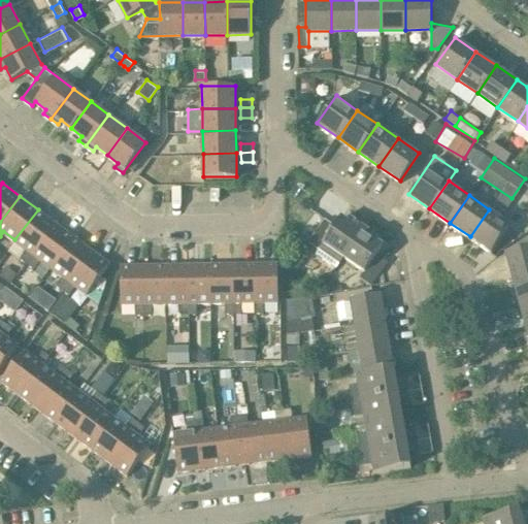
[(26,262),(56,223),(38,209),(14,239),(26,249),(20,257),(26,262)]
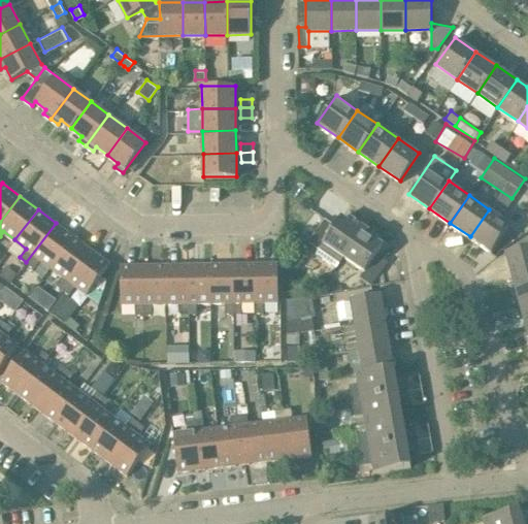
[(489,209),(470,236),(491,252),(510,224),(489,209)]
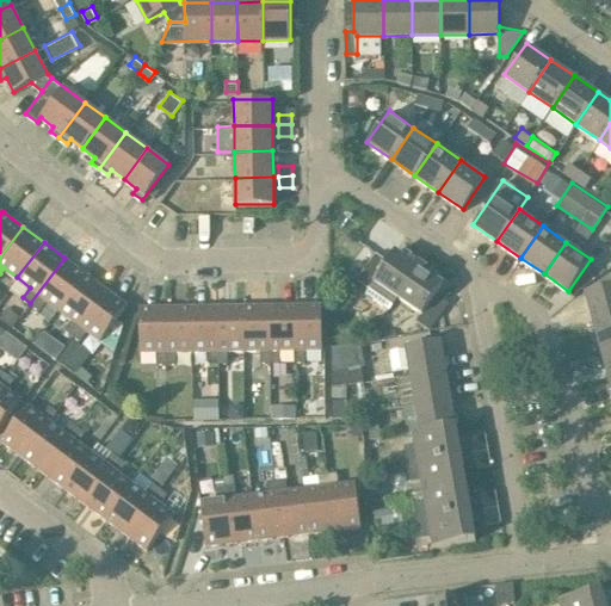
[(397,295),(421,261),(406,251),(403,254),(395,248),(388,258),(376,249),(357,277),(369,286),(366,290),(389,307),(397,295)]
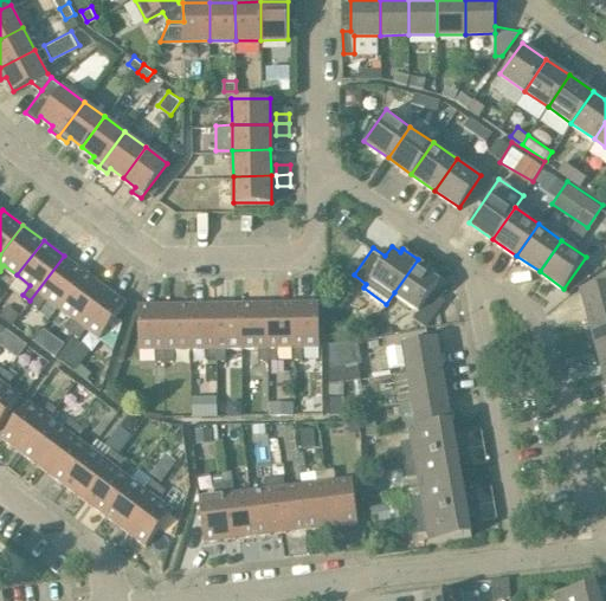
[(58,305),(84,270),(64,256),(30,301),(38,307),(45,296),(58,305)]
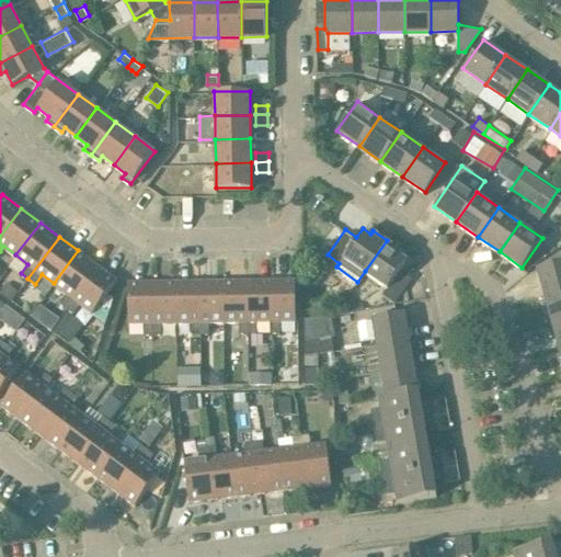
[(387,240),(365,271),(387,286),(381,293),(395,302),(412,276),(400,268),(407,259),(399,253),(401,250),(387,240)]
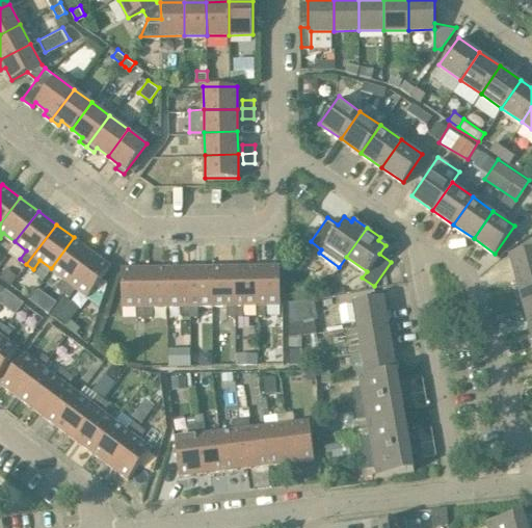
[(62,291),(92,251),(74,237),(51,268),(62,278),(56,286),(62,291)]
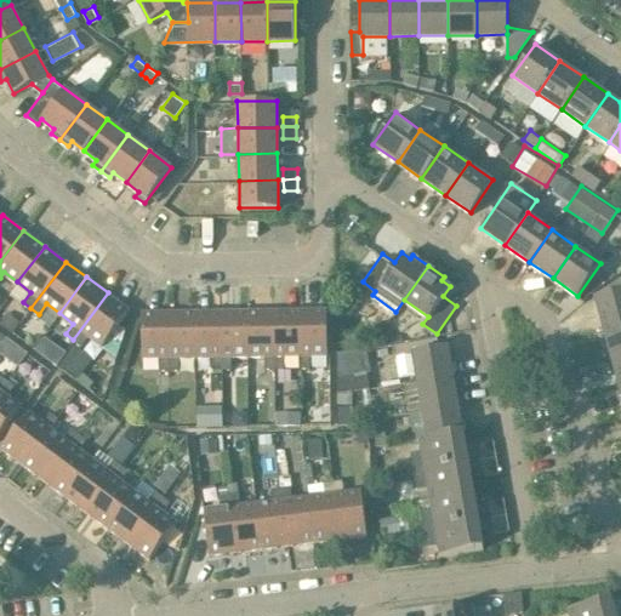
[(620,286),(594,295),(602,324),(620,318),(620,286)]
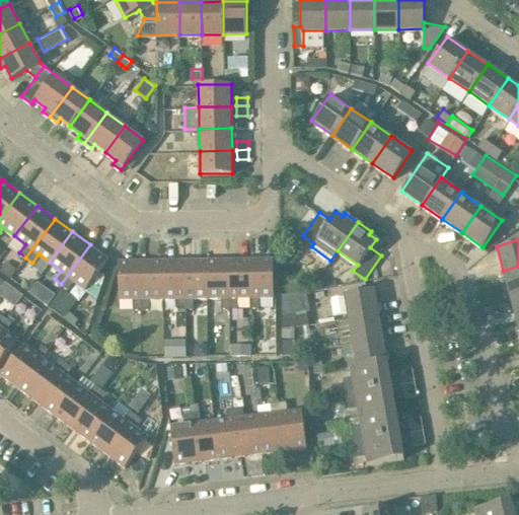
[(61,284),(67,288),(74,280),(85,289),(108,259),(90,244),(61,284)]
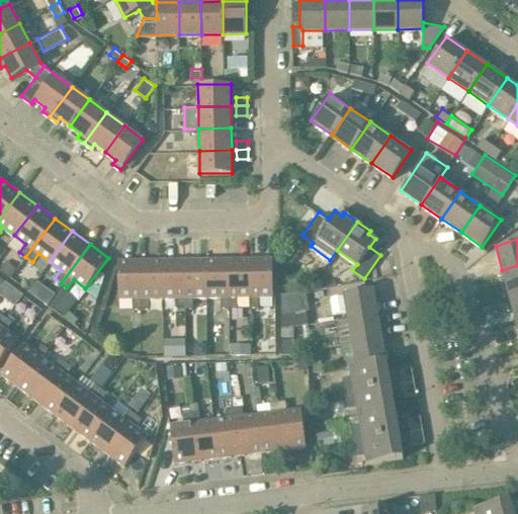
[(251,295),(250,257),(229,258),(229,307),(237,306),(237,295),(251,295)]
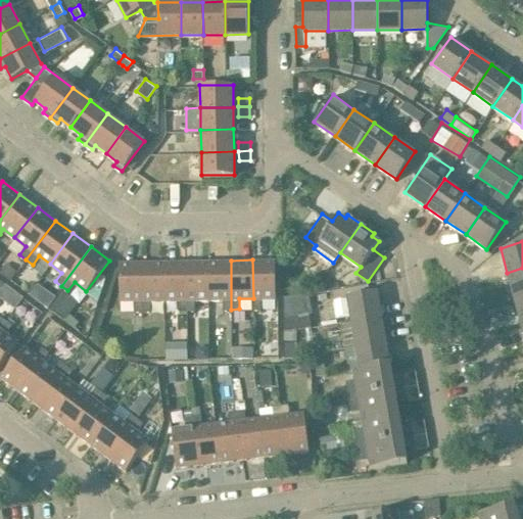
[(252,260),(253,298),(253,309),(262,309),(262,298),(276,297),(275,260),(252,260)]
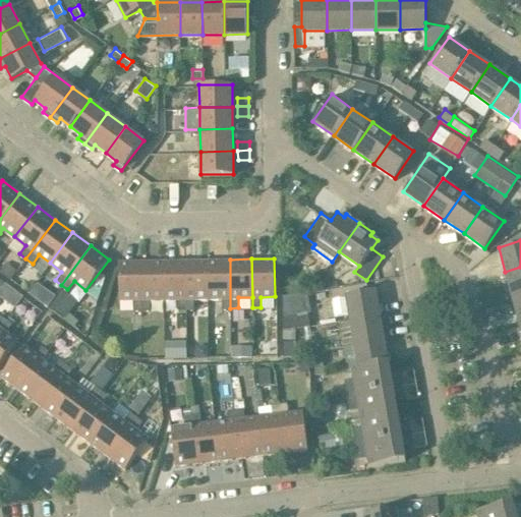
[(164,261),(164,298),(178,298),(178,308),(186,308),(185,260),(164,261)]
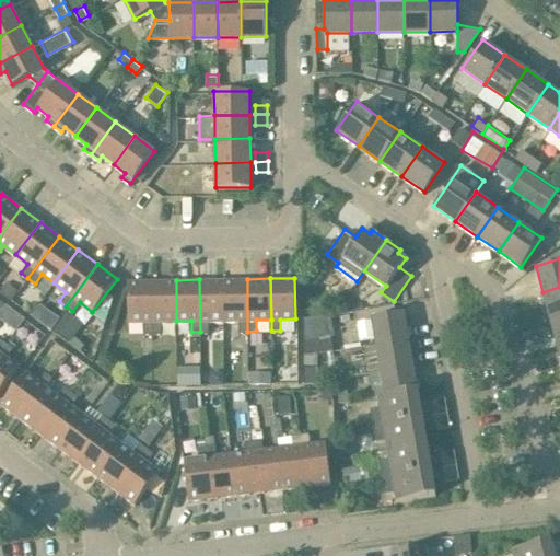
[(199,279),(200,332),(209,332),(209,321),(223,320),(223,279),(199,279)]
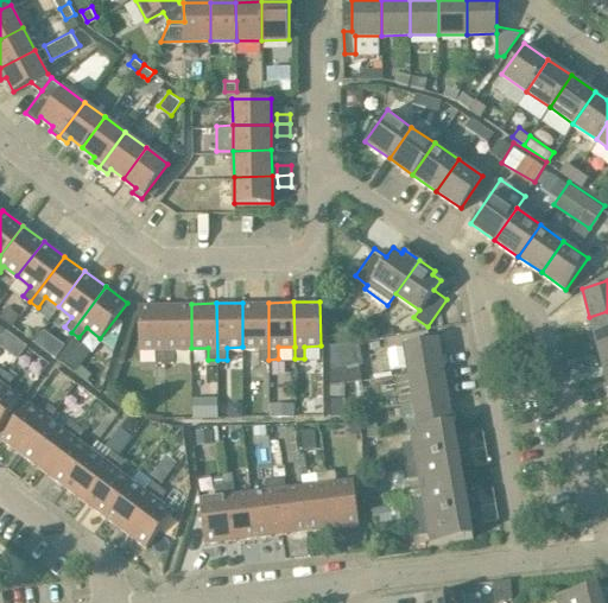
[(268,360),(268,303),(242,303),(242,347),(259,347),(259,360),(268,360)]
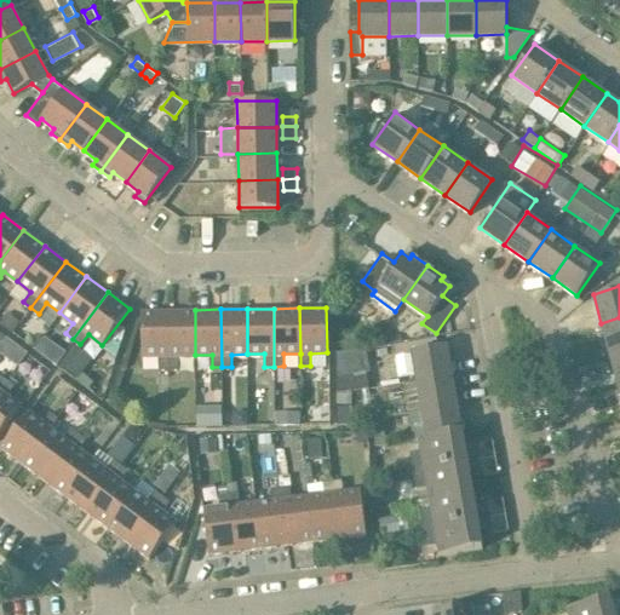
[(170,368),(168,310),(142,310),(142,356),(160,355),(160,368),(170,368)]
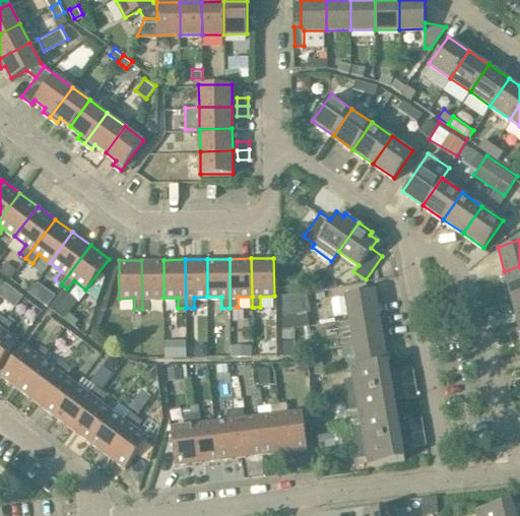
[(164,298),(164,260),(141,260),(142,309),(150,309),(150,298),(164,298)]
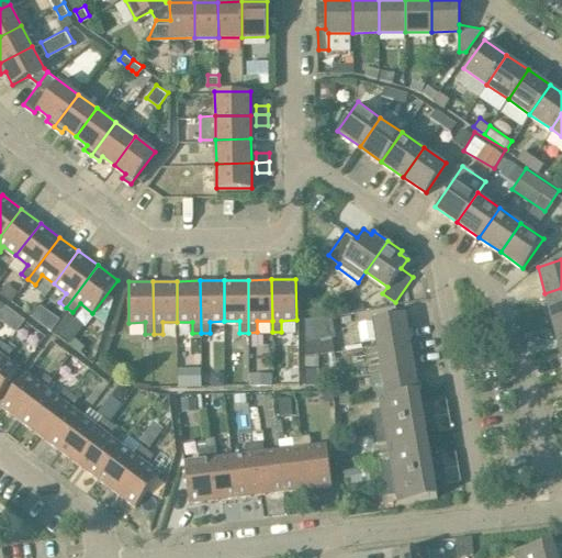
[(561,288),(544,293),(551,319),(561,315),(561,288)]
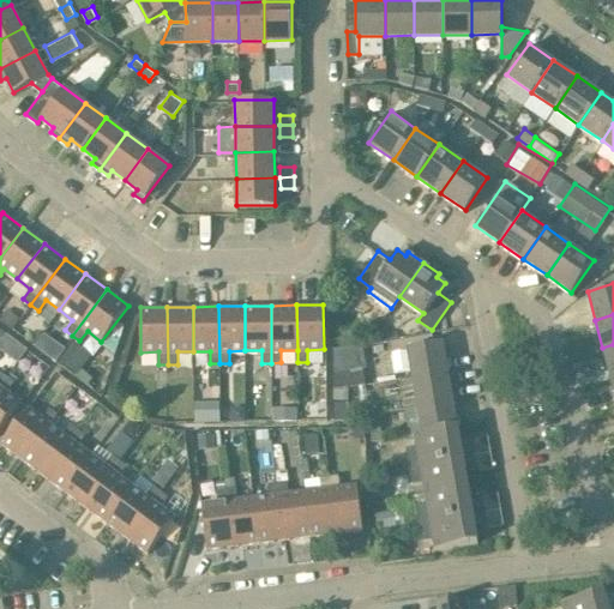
[(36,343),(58,359),(66,347),(44,331),(36,343)]
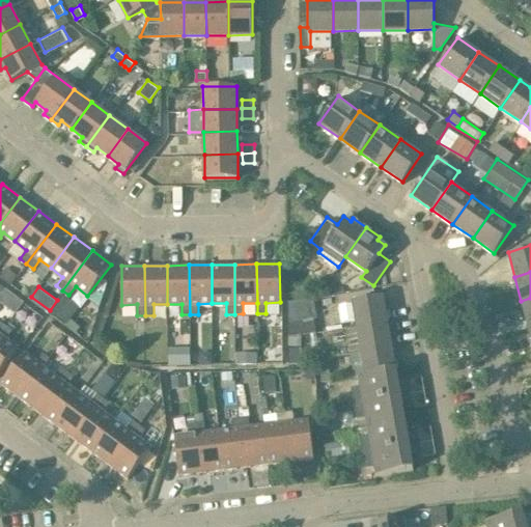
[(15,294),(6,305),(16,311),(24,300),(15,294)]
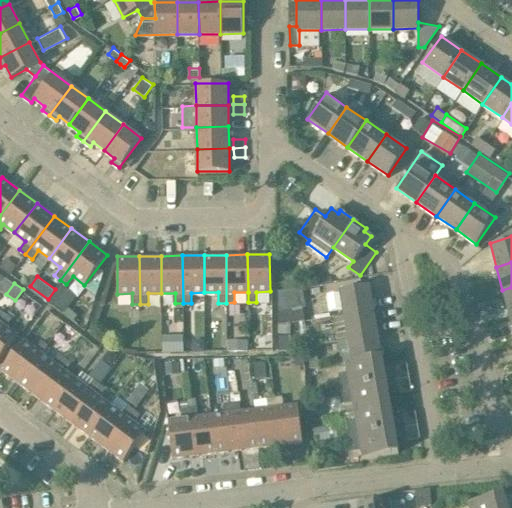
[(343,313),(373,308),(369,283),(339,288),(343,313)]
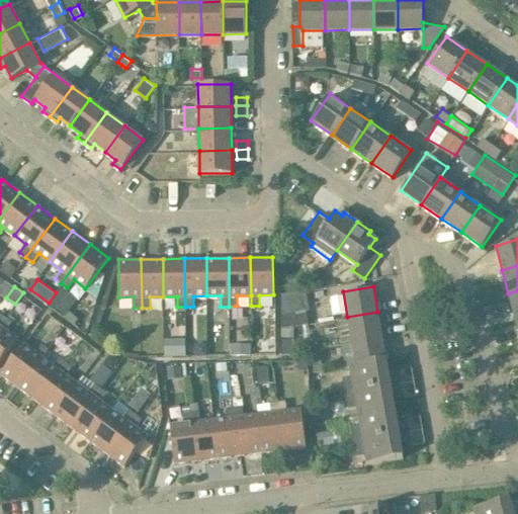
[(281,292),(281,313),(310,309),(306,288),(296,289),(281,292)]
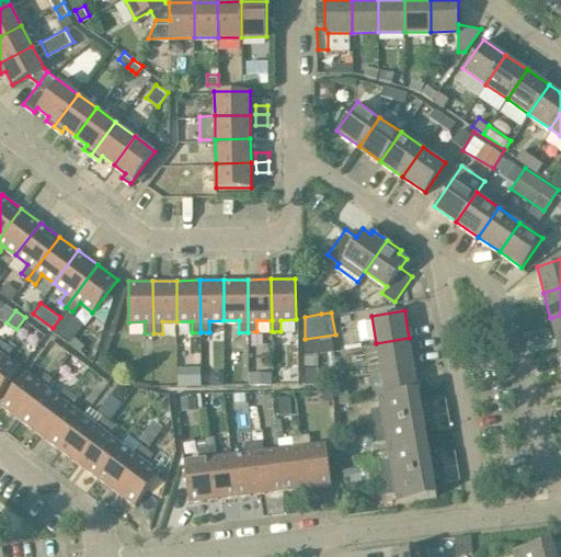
[(560,315),(550,318),(558,343),(560,342),(560,315)]
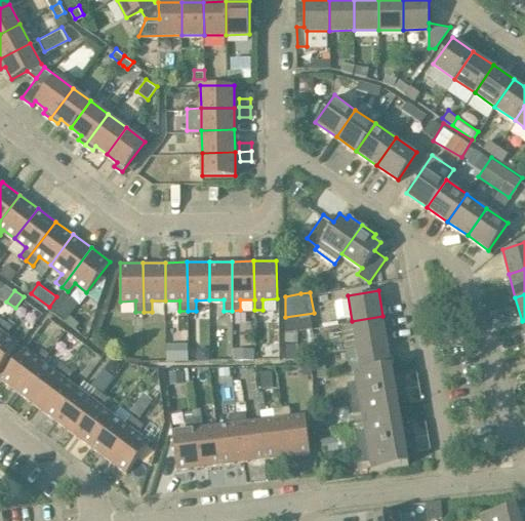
[(357,346),(387,339),(382,316),(352,321),(357,346)]
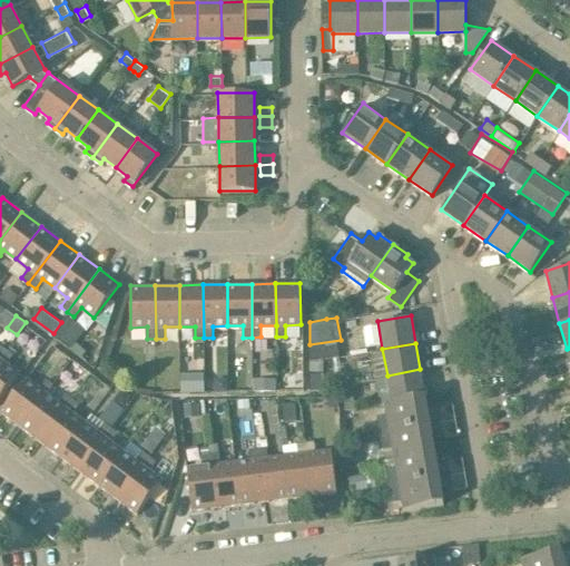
[(0,355),(0,397),(19,372),(7,362),(13,353),(6,348),(0,355)]
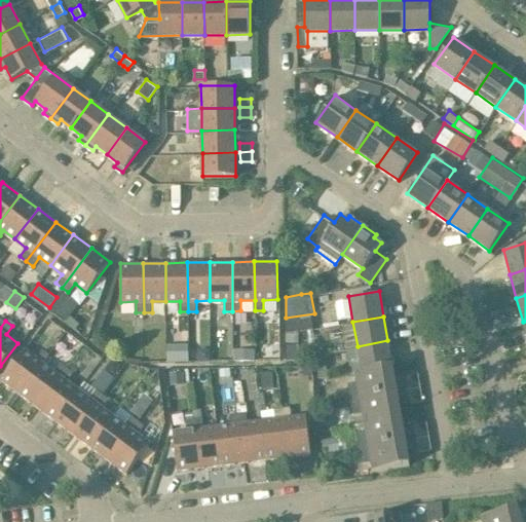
[(387,340),(358,346),(362,370),(391,365),(387,340)]
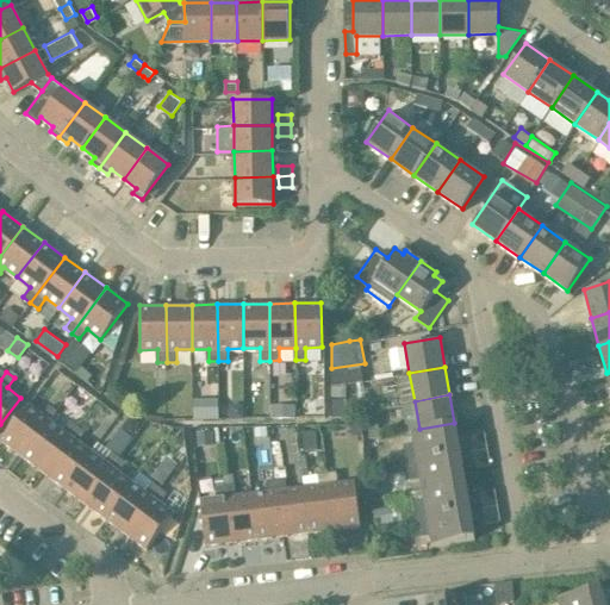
[(218,417),(218,395),(201,397),(201,417),(218,417)]
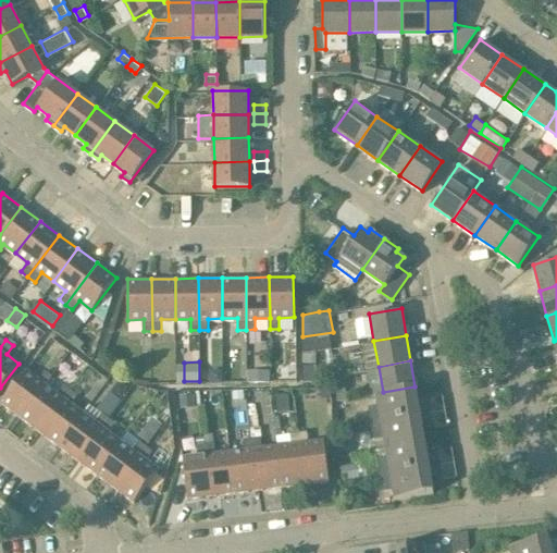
[(21,415),(45,382),(51,373),(45,368),(38,378),(25,368),(1,401),(21,415)]
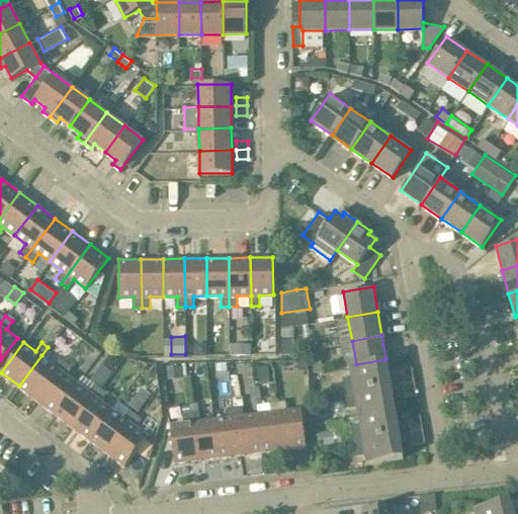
[(36,399),(66,360),(59,355),(53,364),(41,355),(19,386),(36,399)]
